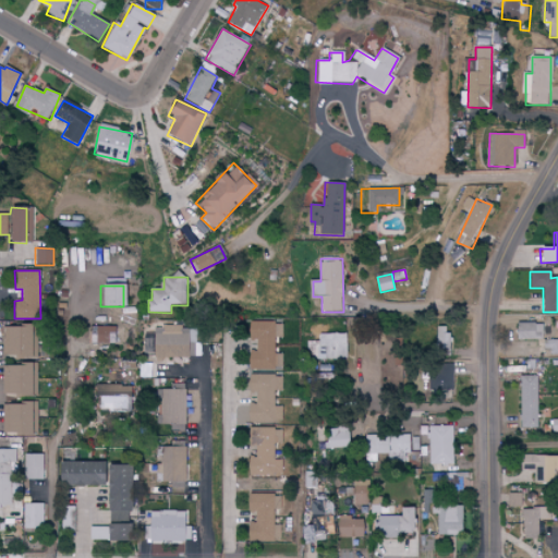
[(282,323),(250,322),(249,340),(256,340),(255,368),(282,370),(283,354),(276,354),(276,338),(281,338),(282,323)]
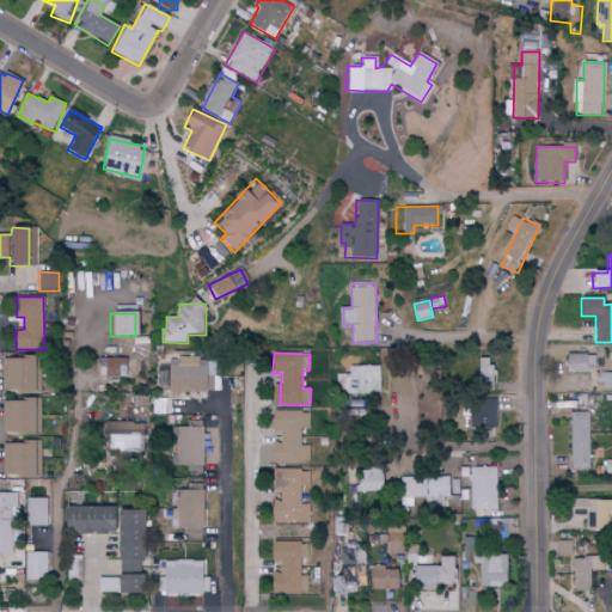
[(564,374),(587,373),(587,387),(611,386),(611,369),(592,369),(591,355),(564,355),(564,374)]
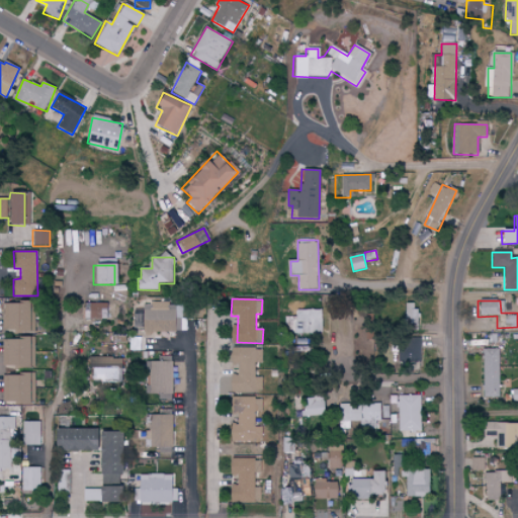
[(83,318),(105,319),(106,304),(84,303),(83,318)]
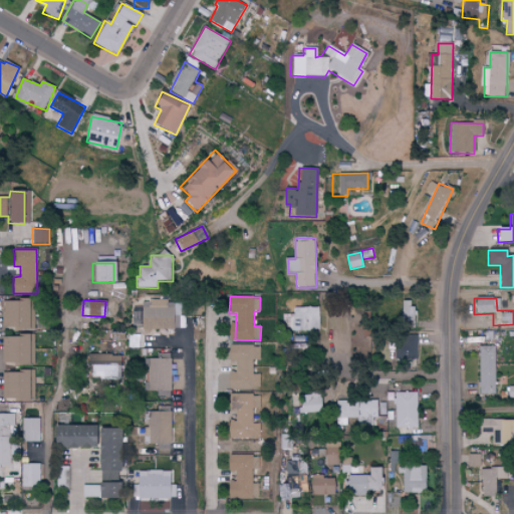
[(174,331),(174,301),(141,300),(141,330),(174,331)]
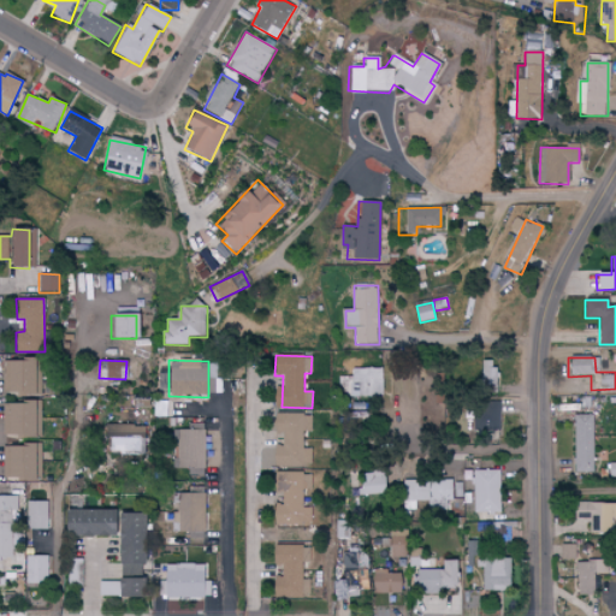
[(496,361),(481,361),(481,392),(495,392),(496,361)]
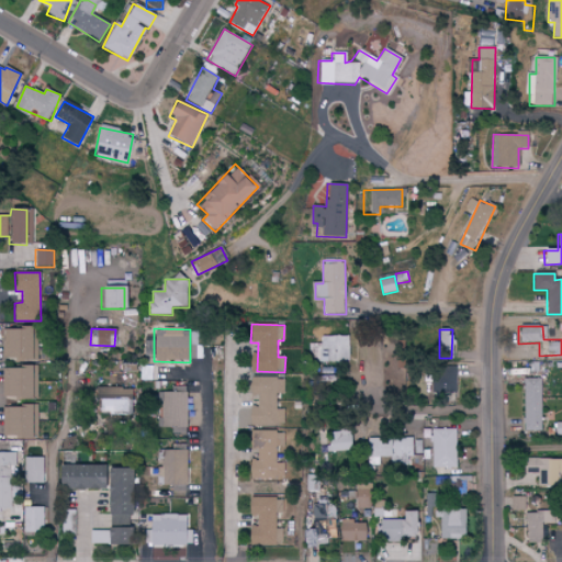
[(2,360),(29,360),(30,330),(2,330),(2,360)]
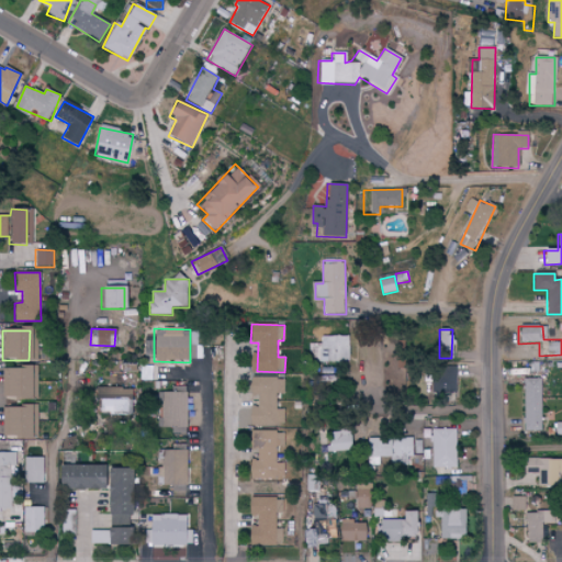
[(350,337),(322,337),(322,361),(350,360),(350,337)]
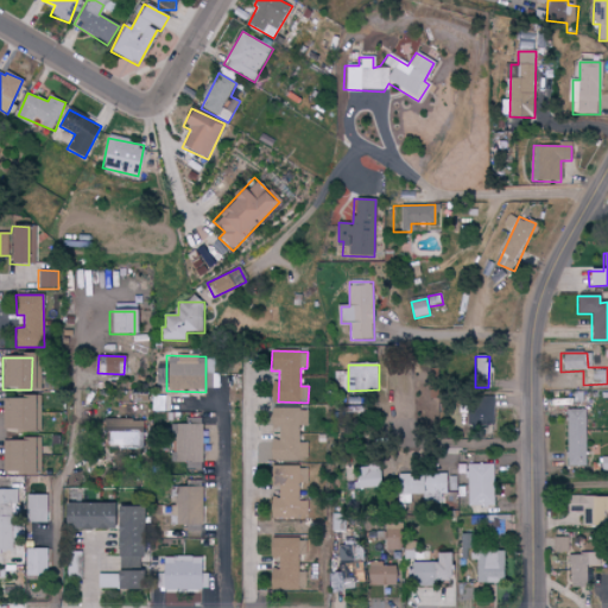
[(2,431),(32,430),(32,398),(1,399),(2,431)]
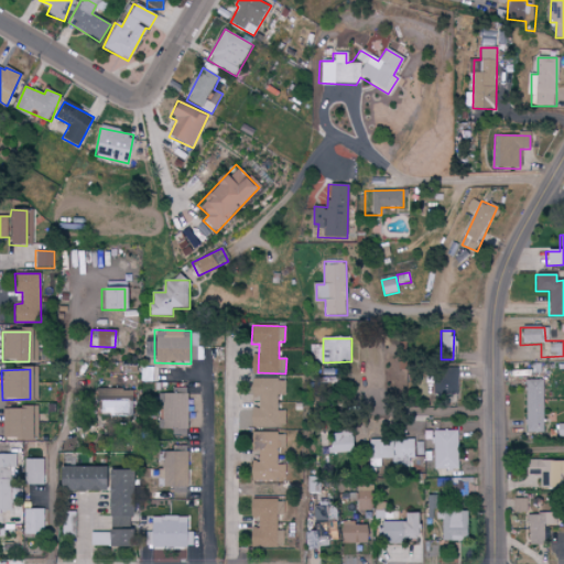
[(433,394),(458,396),(459,370),(433,370),(433,394)]
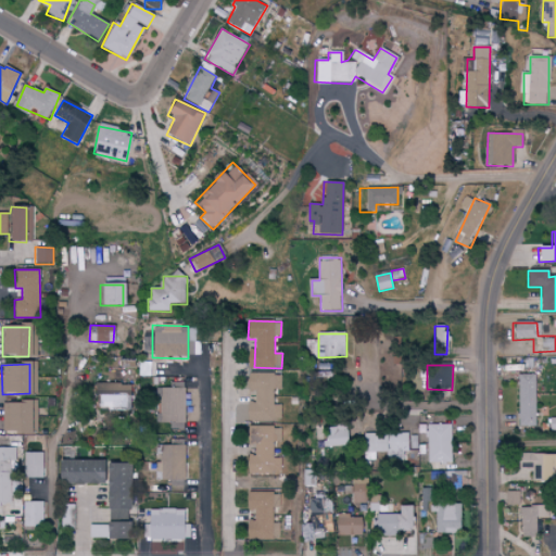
[(281,420),(281,405),(280,405),(280,374),(254,374),(254,403),(248,403),(248,420),(281,420)]
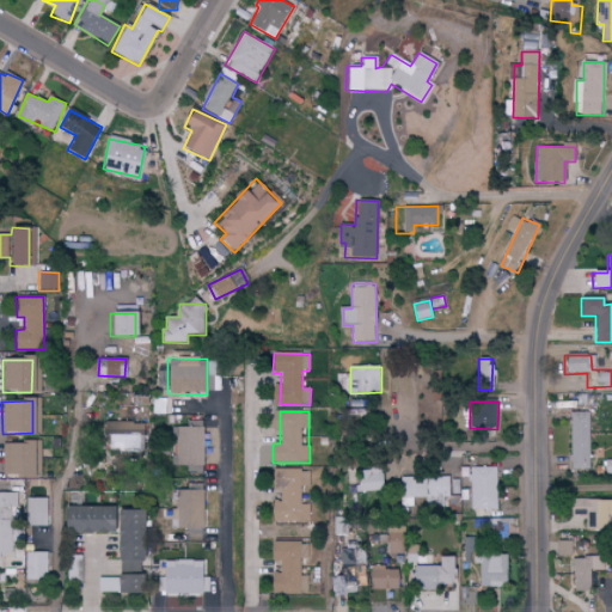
[(588,412),(569,414),(570,470),(589,470),(588,412)]
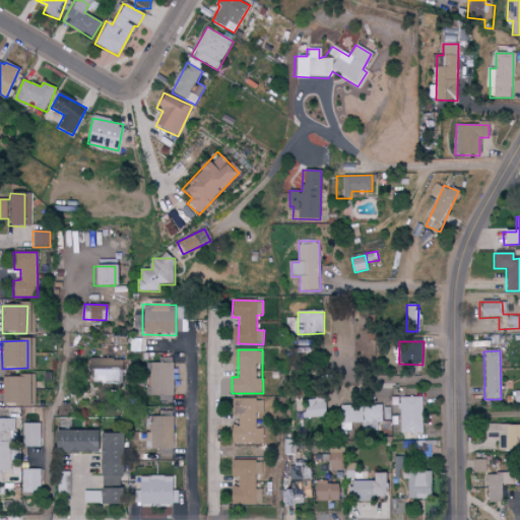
[(172,401),(173,359),(158,358),(158,364),(148,364),(147,400),(172,401)]
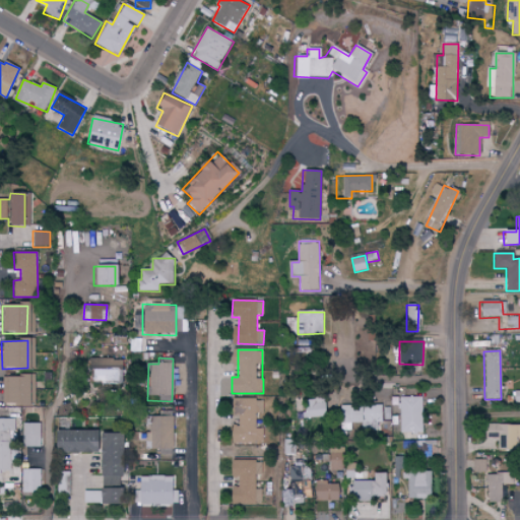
[(122,384),(121,360),(93,361),(94,384),(122,384)]
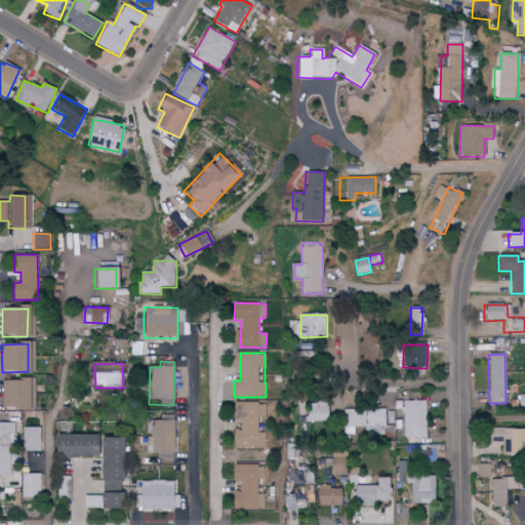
[(27,409),(27,380),(3,380),(3,408),(27,409)]
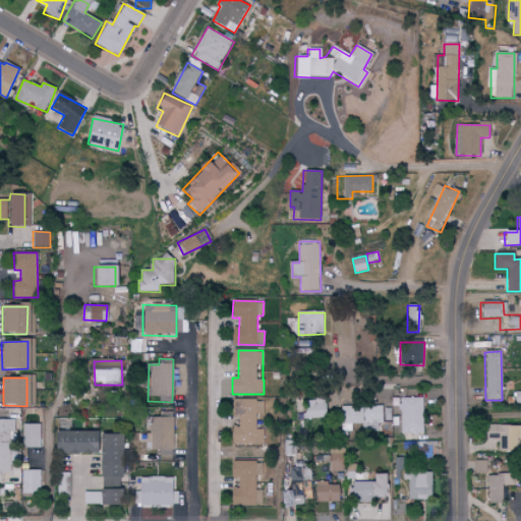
[(305,419),(326,418),(325,398),(305,399),(305,419)]
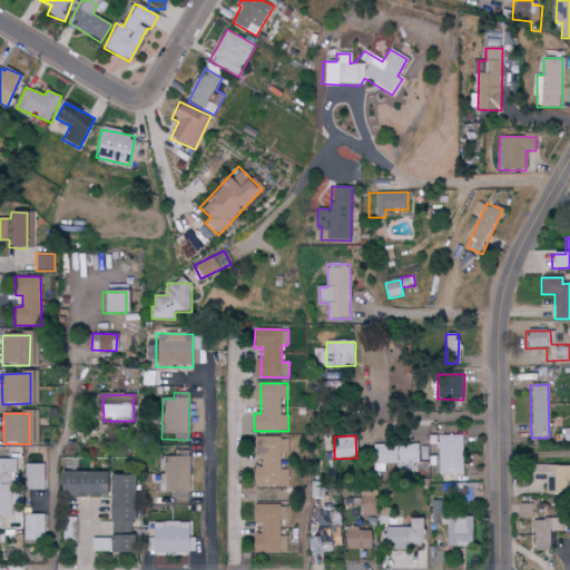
[(440,474),(464,474),(463,435),(440,435),(440,474)]
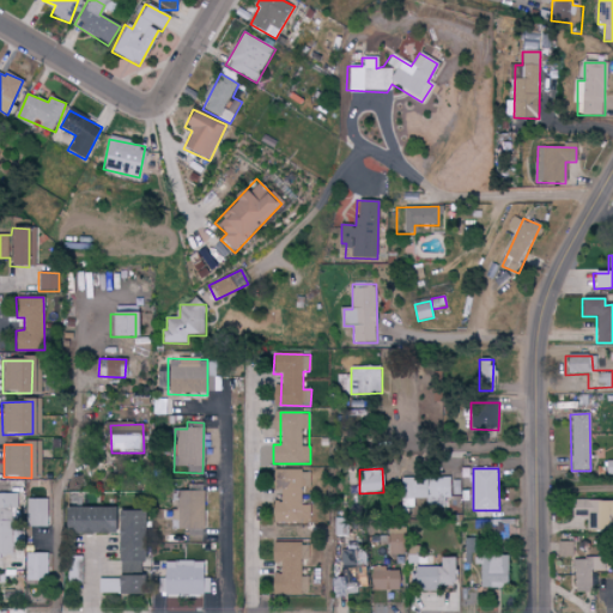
[(303,505),(303,487),(311,487),(313,471),(280,471),(279,503),(275,503),(274,522),(310,522),(311,505),(303,505)]
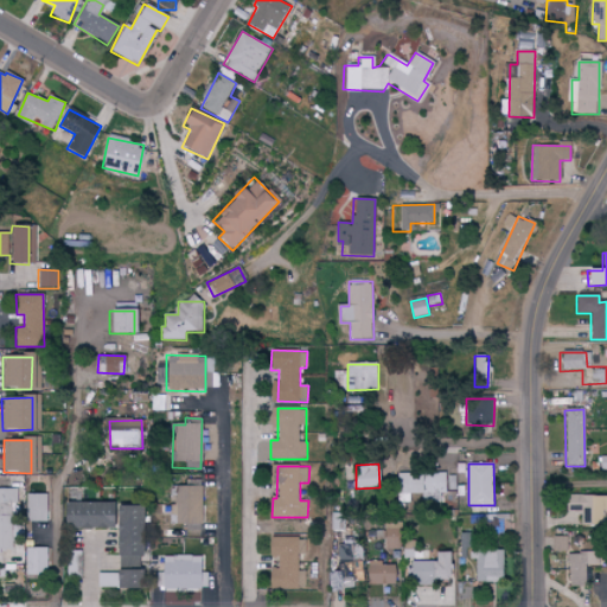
[(446,473),(400,473),(400,503),(411,503),(411,493),(446,493),(446,473)]
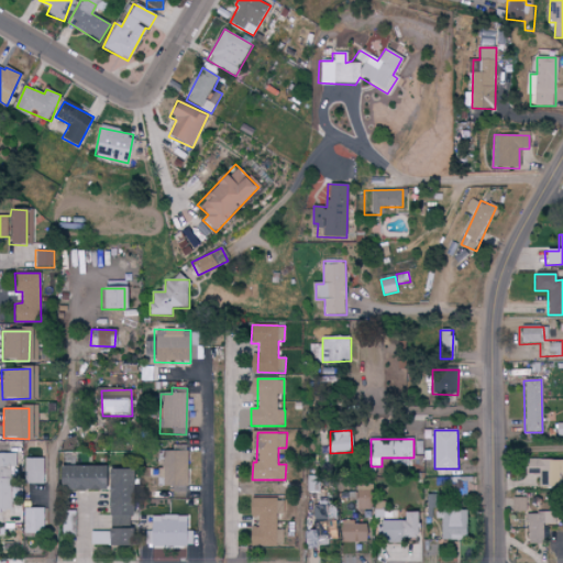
[(187,451),(164,451),(163,496),(186,496),(187,451)]
